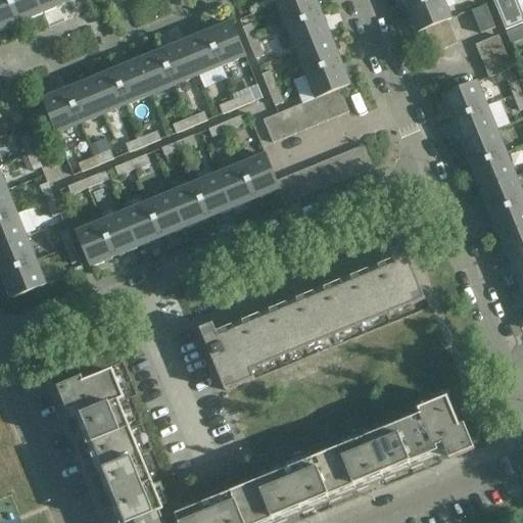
[(10,0),(0,0),(0,31),(20,22),(10,0)]
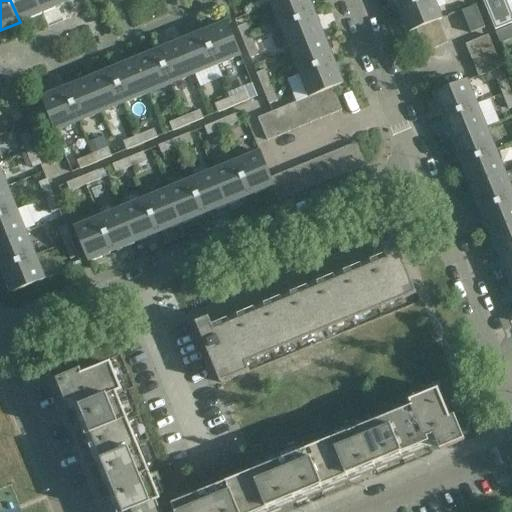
[(37,0),(10,0),(20,22),(43,13),(37,0)]
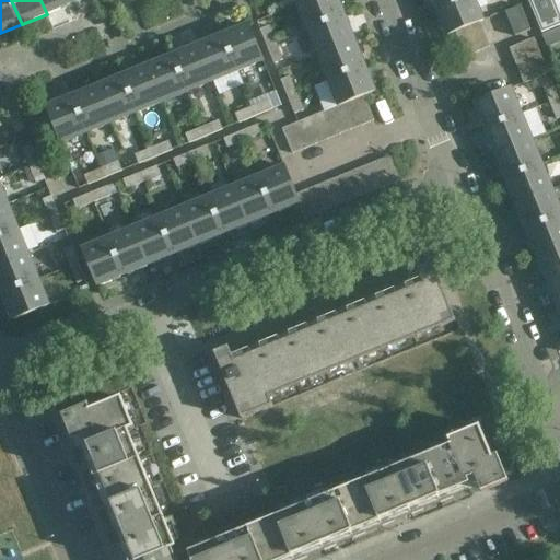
[(69,0),(41,0),(47,14),(71,4),(69,0)]
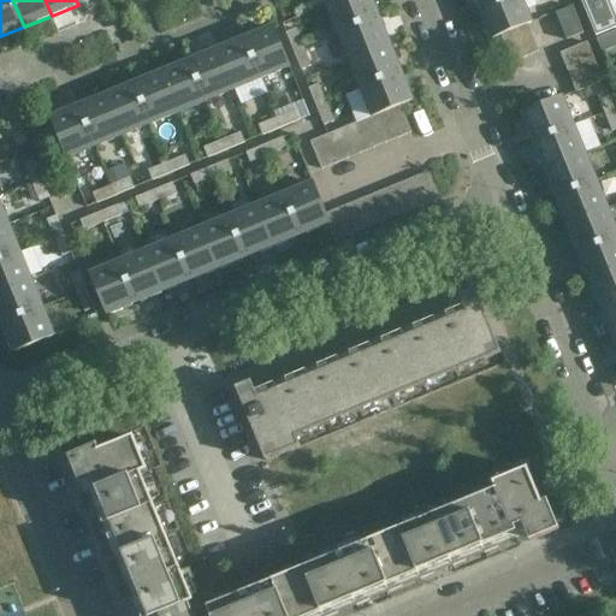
[(371,0),(338,0),(326,5),(337,34),(378,17),(371,0)]
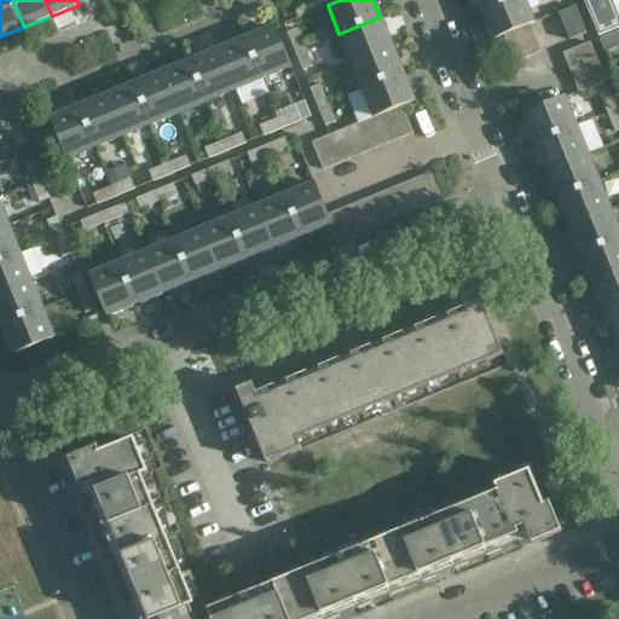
[(478,0),(482,12),(510,0),(478,0)]
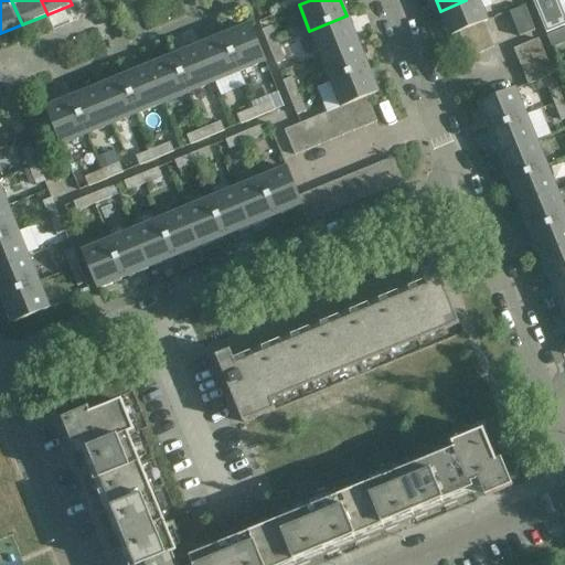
[(478,0),(466,0),(440,11),(451,36),(459,33),(470,59),(494,49),(484,23),(487,22),(478,0)]
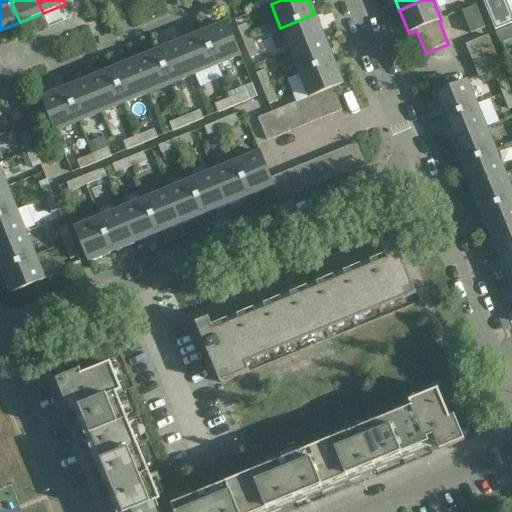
[(511,0),(482,0),(494,29),(511,22),(511,0)]
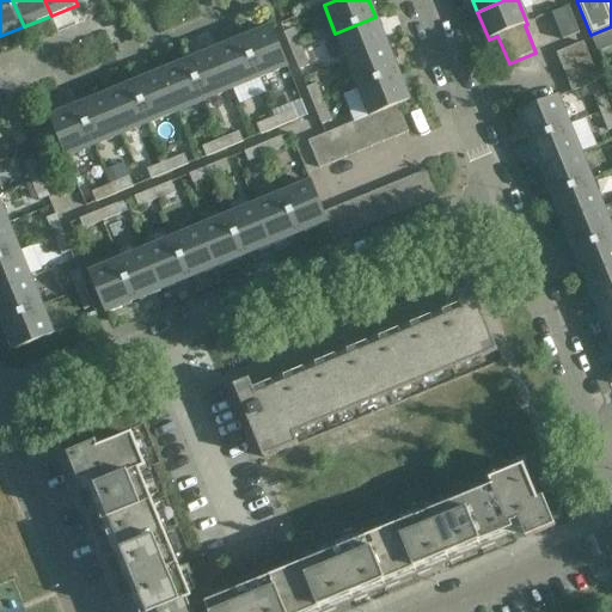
[(569,7),(552,13),(563,40),(580,34),(569,7)]
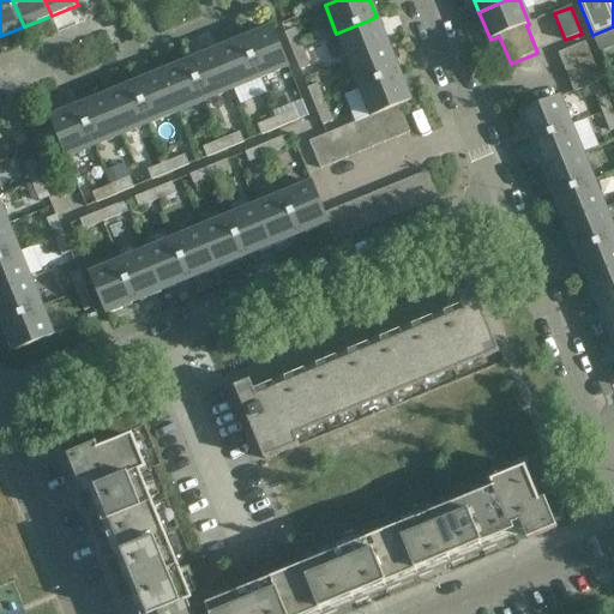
[(377,17),(336,34),(348,61),(387,44),(377,17)]
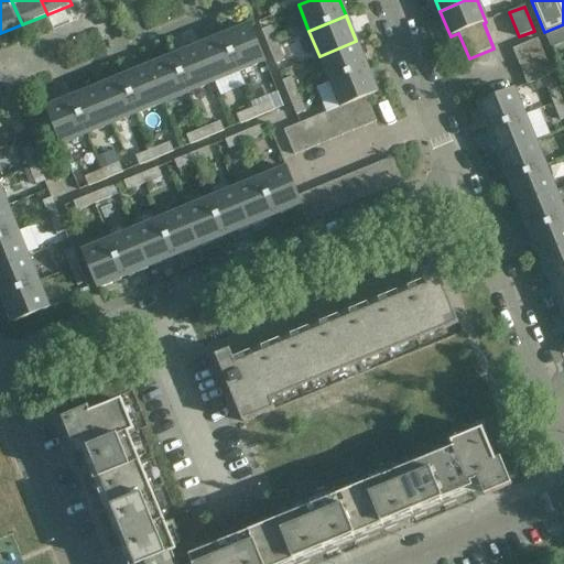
[(264,61),(250,24),(224,35),(239,72),(264,61)]
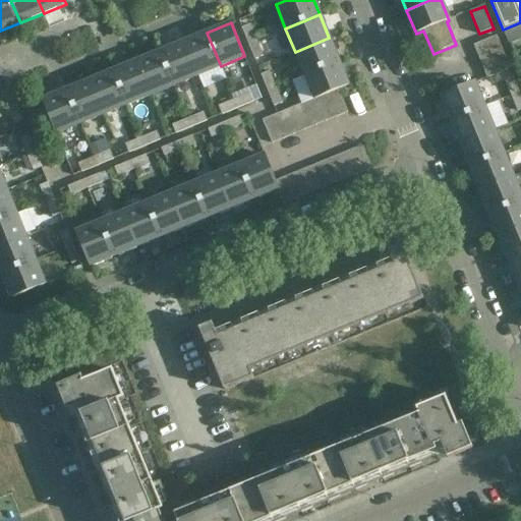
[(250,24),(241,29),(248,44),(257,41),(250,24)]
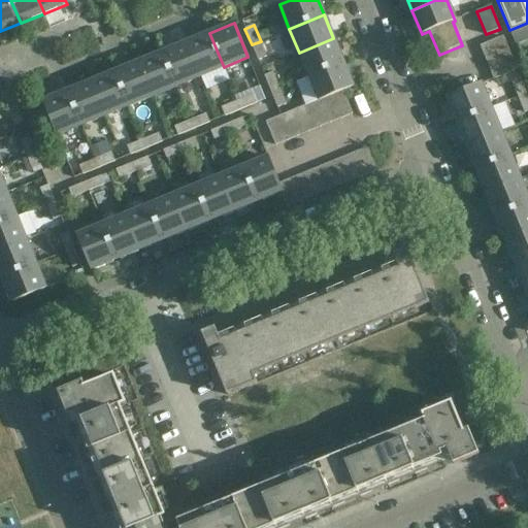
[(224,67),(209,33),(186,42),(199,77),(224,67)]
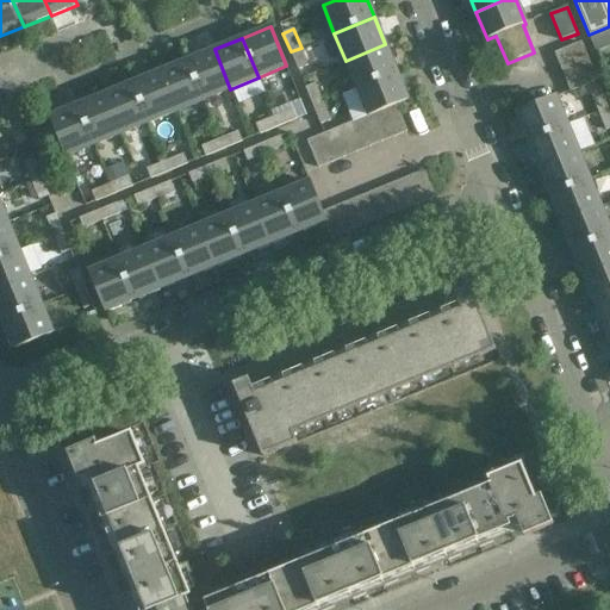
[(554,54),(570,91),(571,92),(597,81),(582,43),(554,54)]
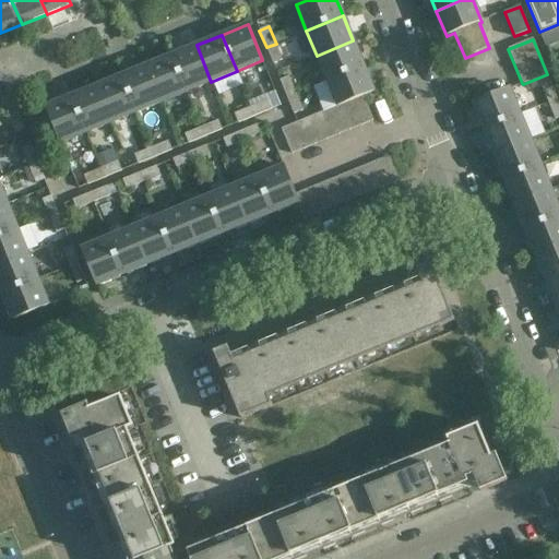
[(353,40),(317,56),(326,81),(363,66),(353,40)]
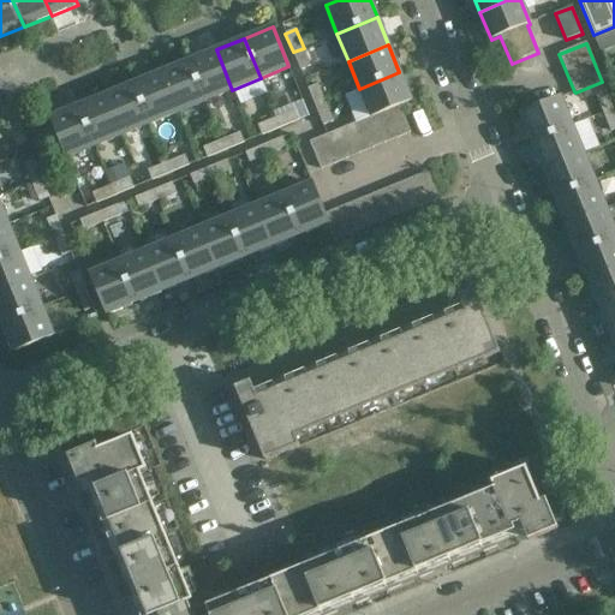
[(304,48),(293,52),(300,71),(311,67),(304,48)]
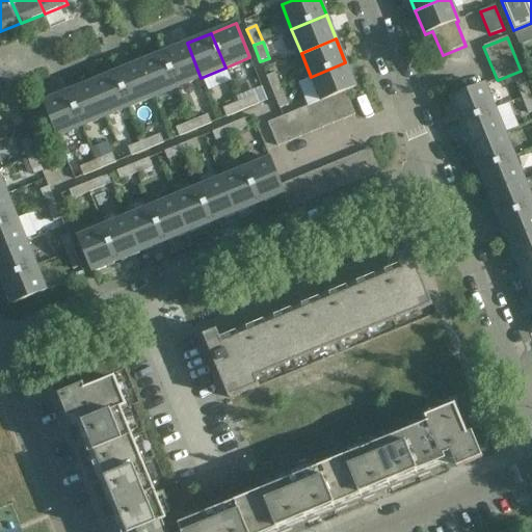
[(201,78),(187,43),(163,53),(177,87),(201,78)]
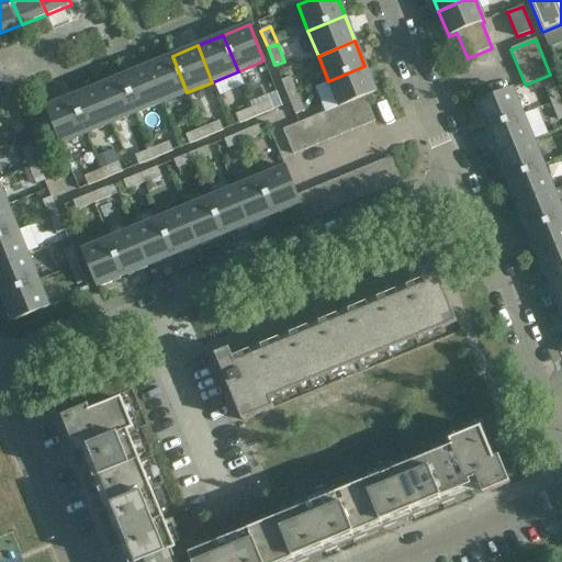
[(187,92),(172,56),(147,66),(161,102),(187,92)]
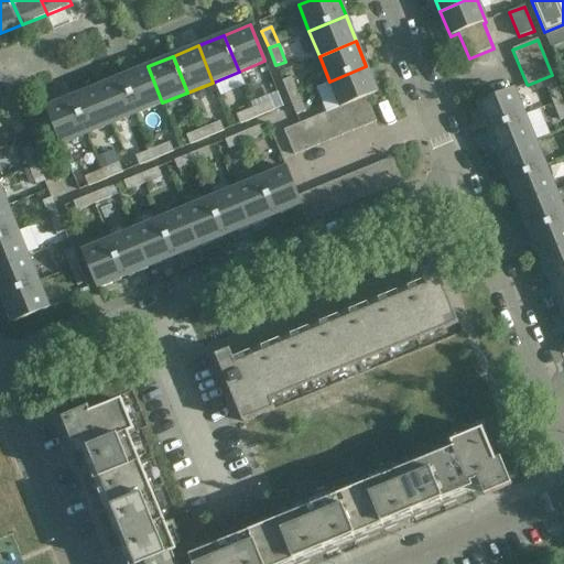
[(162,102),(148,66),(122,77),(137,114),(162,102)]
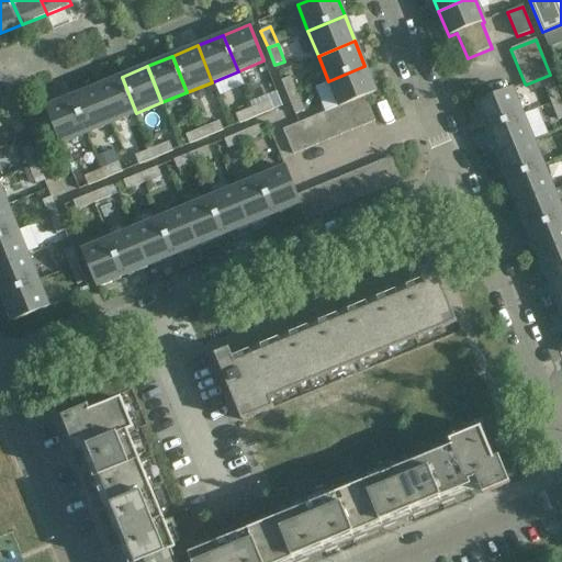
[(364,66),(328,81),(338,107),(340,105),(352,101),(364,97),(375,92),(364,66)]
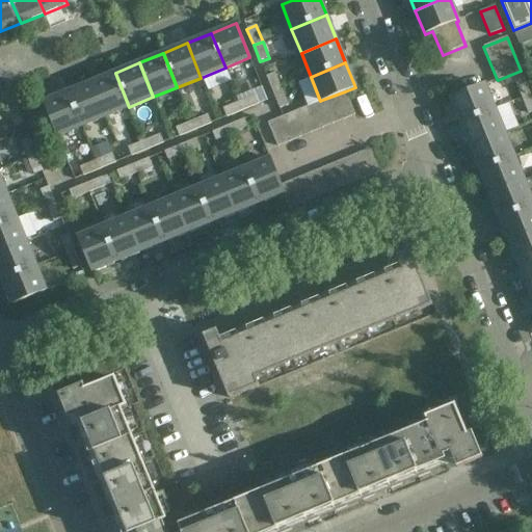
[(129,107),(115,73),(90,82),(105,116),(129,107)]
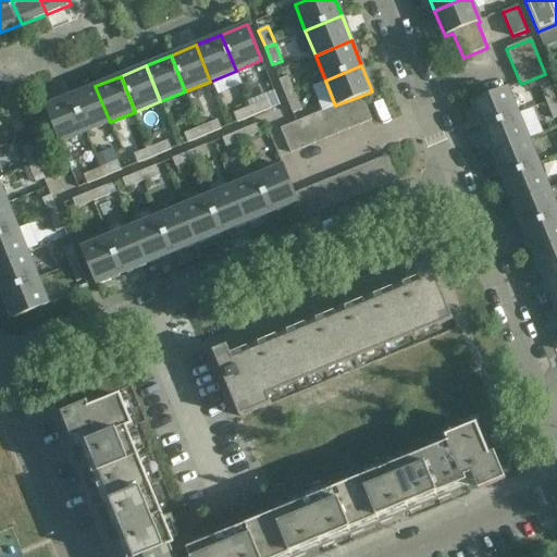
[(288,76),(279,79),(286,97),(296,94),(288,76)]
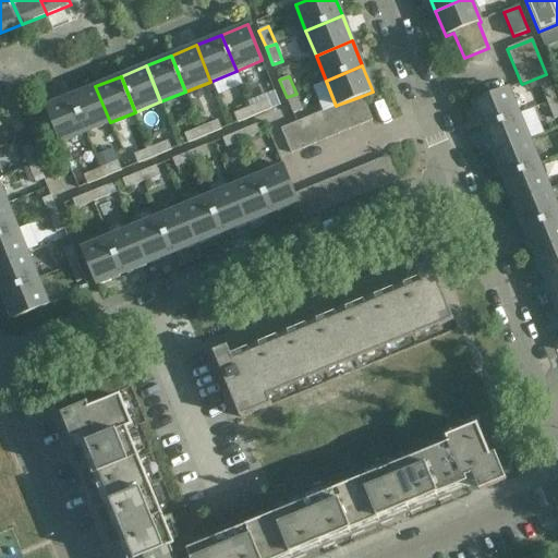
[(548,104),(557,99),(549,82),(541,85),(548,104)]
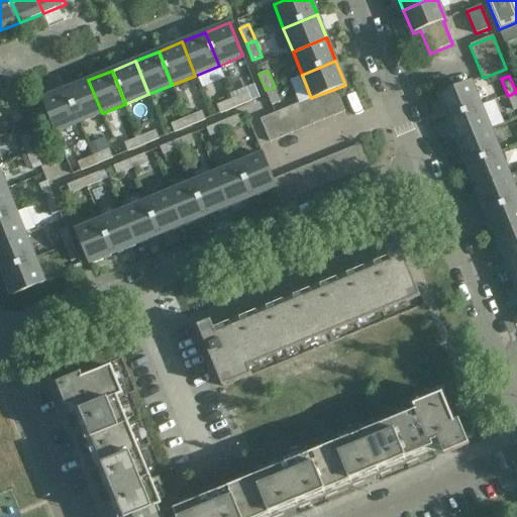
[(102,113),(88,80),(65,89),(79,123),(102,113)]
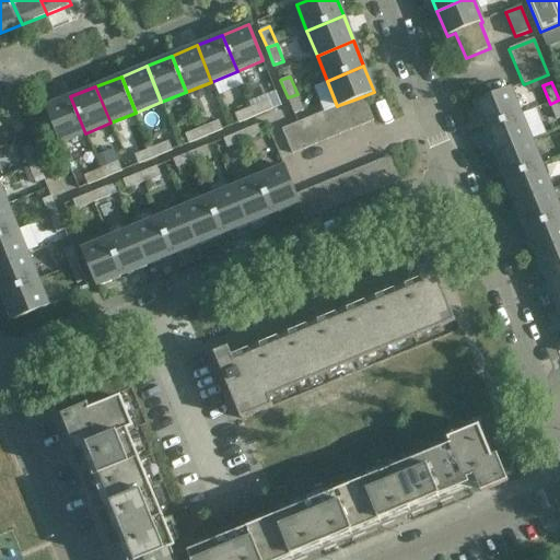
[(511,90),(475,104),(485,130),(522,115),(511,90)]
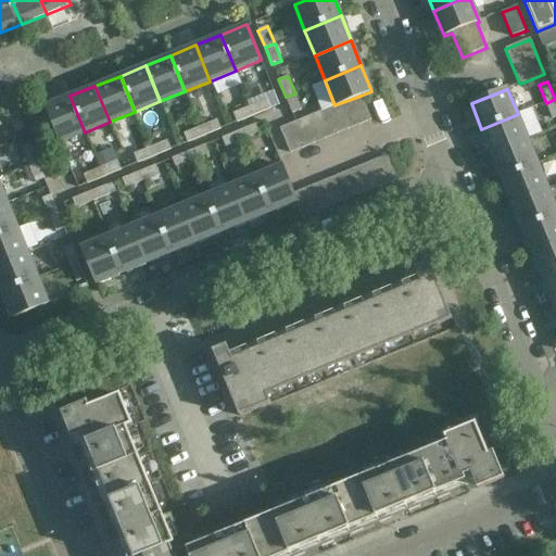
[(295,93),(286,97),(292,114),(302,111),(295,93)]
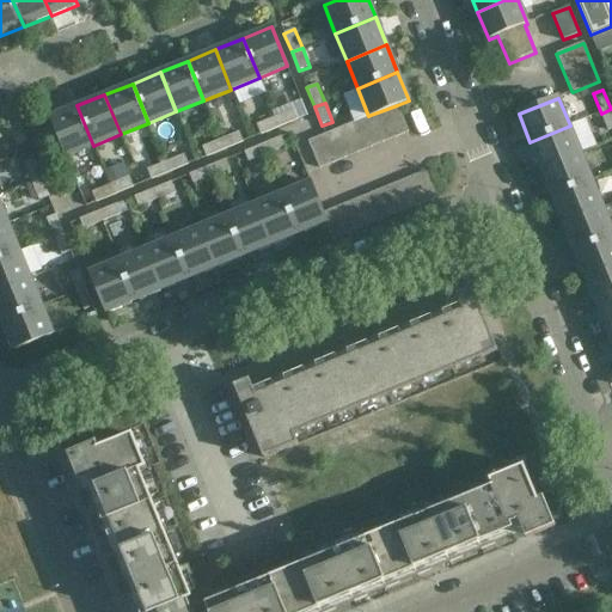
[(8,127),(19,123),(12,105),(1,110),(8,127)]
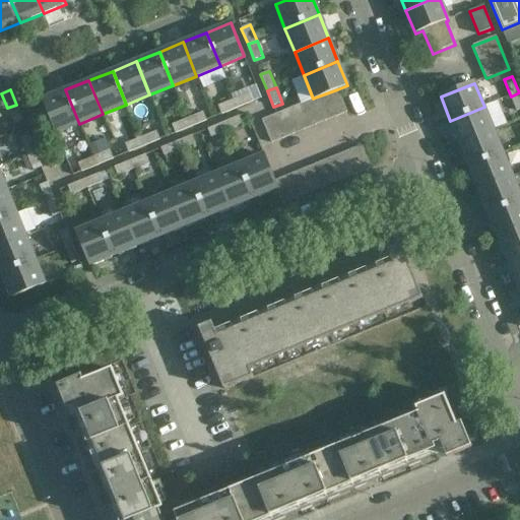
[(79,124),(65,89),(42,100),(55,134),(79,124)]
